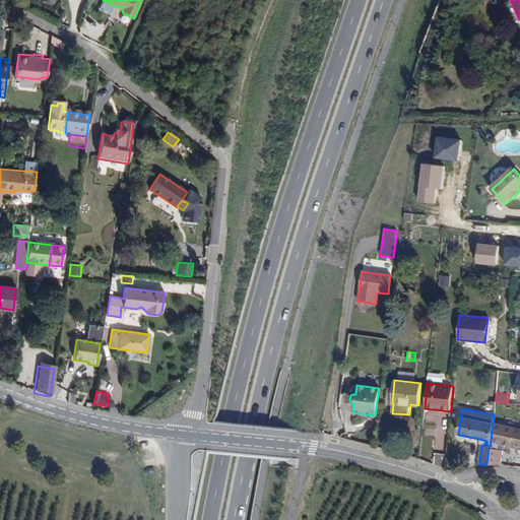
[(519,428),(494,423),(493,424),(491,441),(502,444),(519,449),(519,428)]
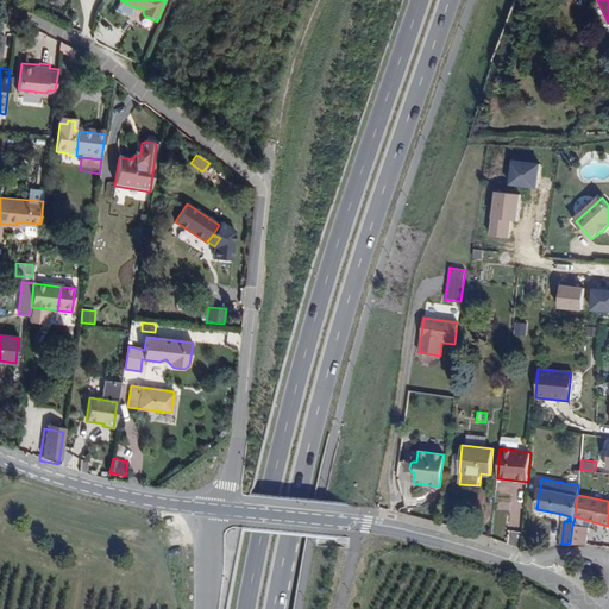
[(573,522),(572,525),(586,527),(588,520),(575,516),(575,518),(573,522)]
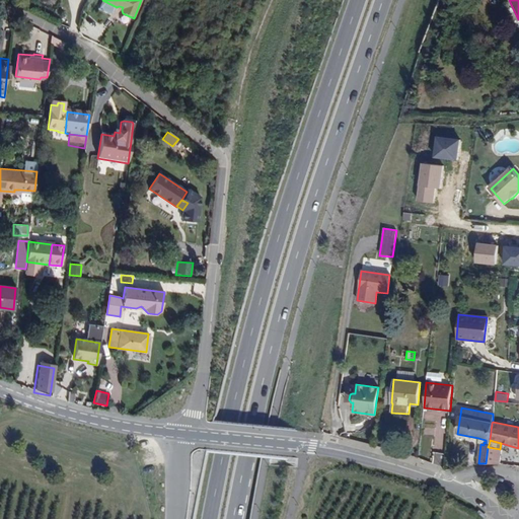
[(500,463),(500,449),(488,447),(486,463),(500,463)]
